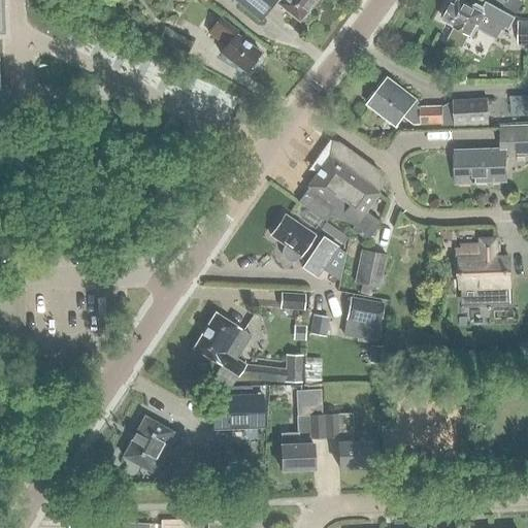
[(298,20),(315,0),(234,0),(260,21),(275,1),(298,20)]
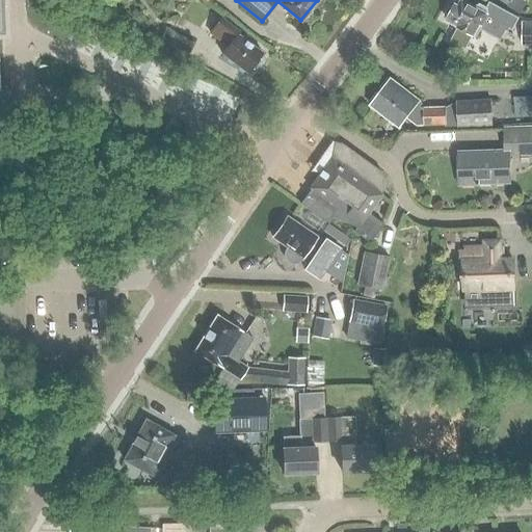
[(474,7),(460,0),(457,5),(454,4),(453,6),(449,7),(449,6),(445,14),(445,15),(447,18),(446,20),(457,26),(456,27),(457,27),(450,41),(464,48),(472,34),(473,35),(476,36),(480,28),(500,40),(505,30),(507,31),(508,28),(512,30),(519,19),(488,2),(485,8),(479,5),(474,7)]
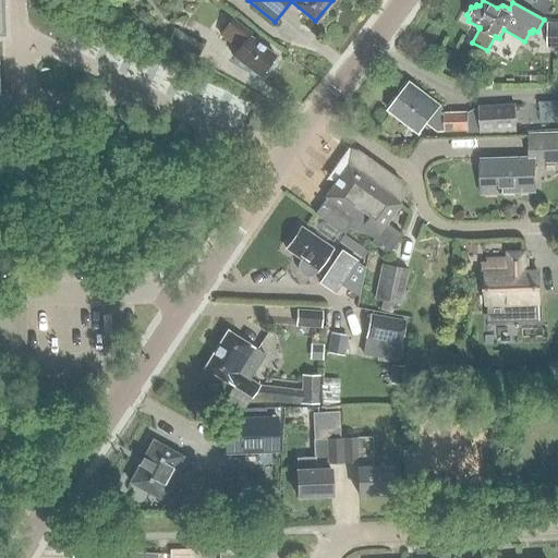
[(259,76),(275,56),(249,35),(250,34),(232,20),(220,35),(240,50),(234,57),(259,76)]
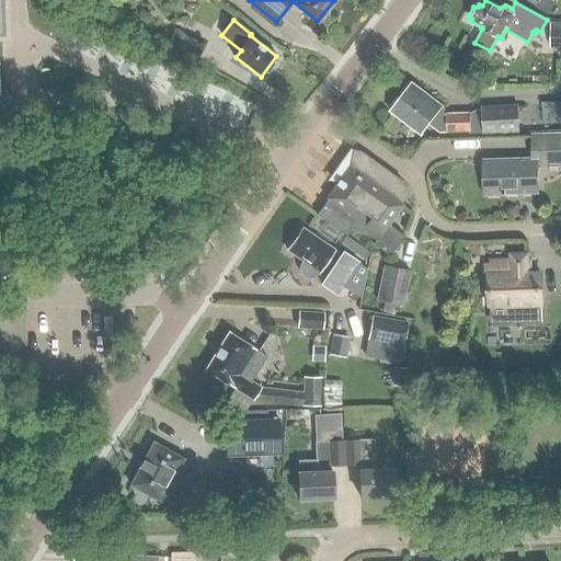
[(205,45),(174,29),(168,42),(197,59),(205,45)]
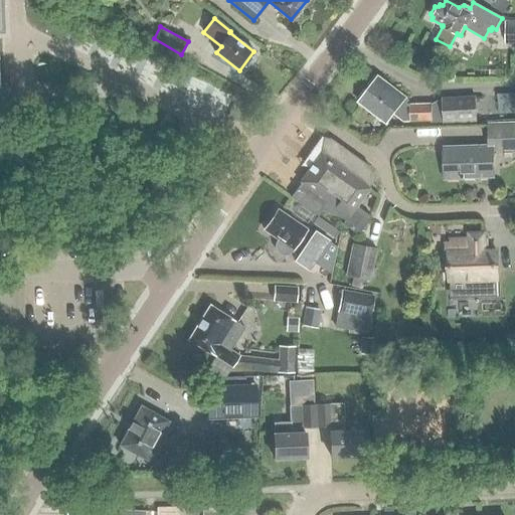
[(514,26),(505,26),(505,43),(514,42),(514,26)]
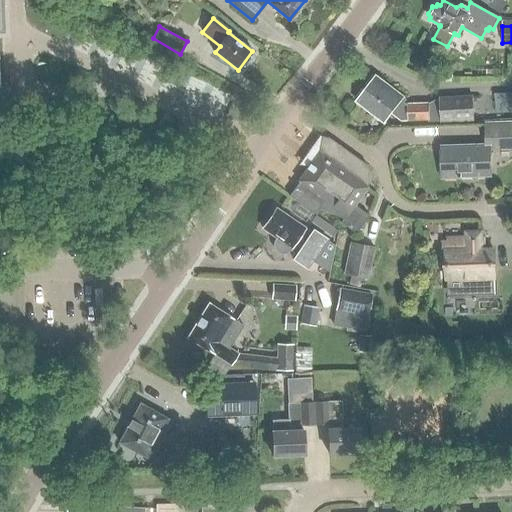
[(440,104),(409,105),(405,98),(376,76),(356,102),(382,121),(383,120),(430,120),(431,122),(471,121),(469,96),(439,98),(440,104)]
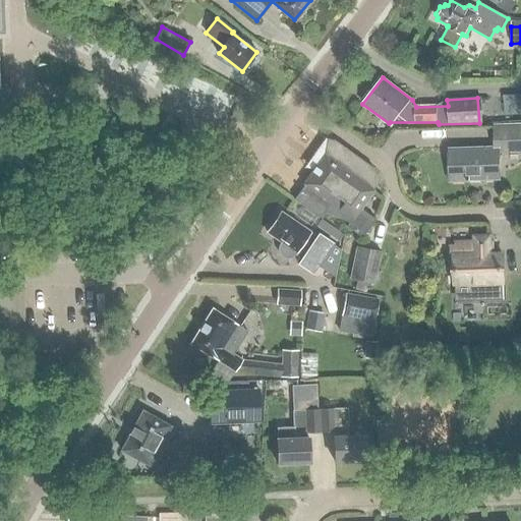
[(499,179),(498,151),(520,150),(520,126),(495,127),(496,148),(448,149),(449,182),(469,181),(469,180),(499,179)]
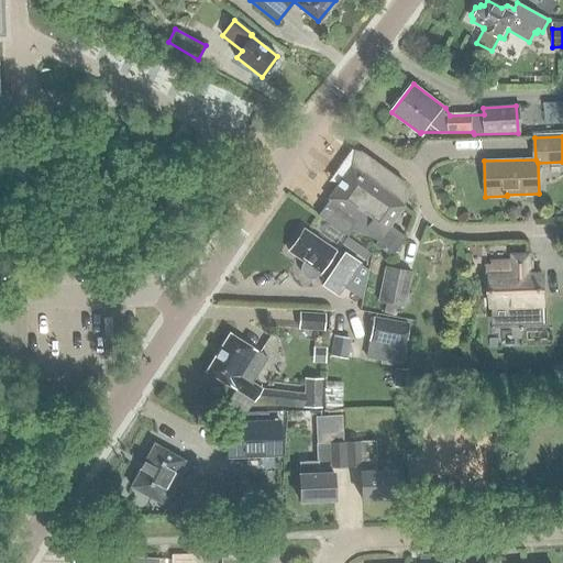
[(375,244),(393,255),(407,235),(390,224),(405,205),(403,203),(409,190),(400,179),(390,170),(362,151),(352,150),(349,167),(344,174),(346,175),(344,184),(338,183),(327,199),(328,200),(317,216),(348,236),(353,229),(377,240),(375,244)]
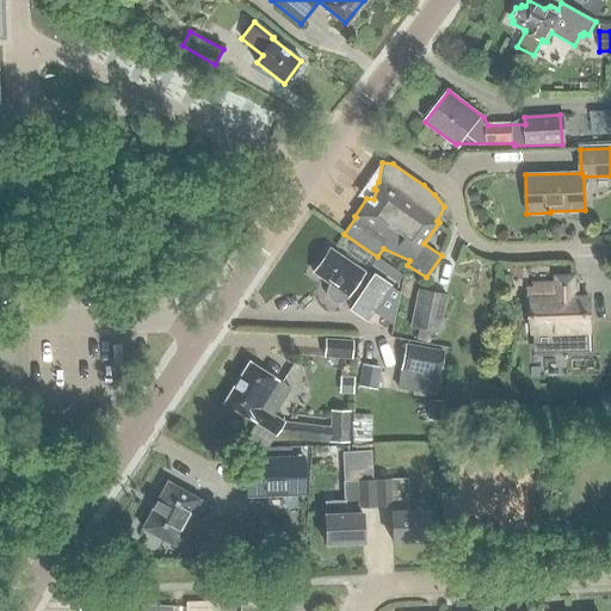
[(350,308),(366,320),(390,287),(372,273),(370,278),(329,250),(313,273),(329,284),(326,291),(327,296),(329,300),(333,302),(339,302),(343,298),(347,294),(356,298),(350,308)]
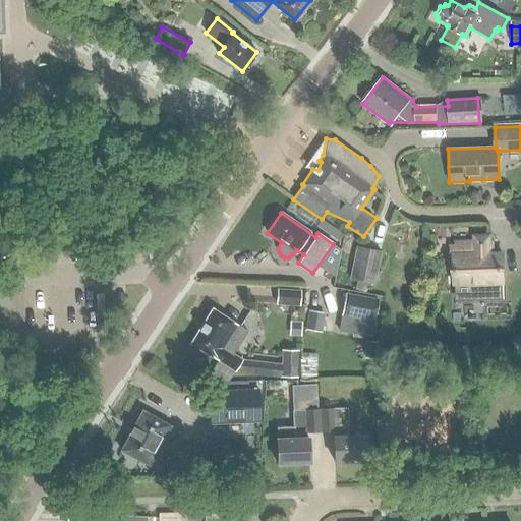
[(489,235),(473,236),(473,241),(455,242),(455,254),(454,254),(454,284),(474,284),(480,294),(501,283),(502,283),(501,253),(494,253),(493,241),(489,241),(489,235)]
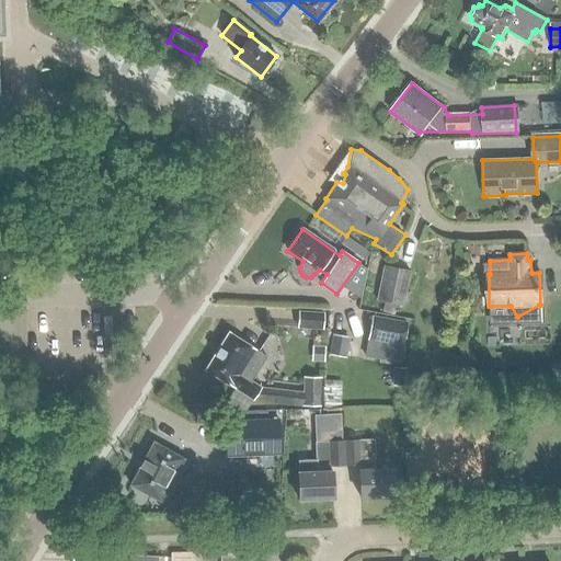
[(385,265),(377,300),(402,306),(410,271),(385,265)]
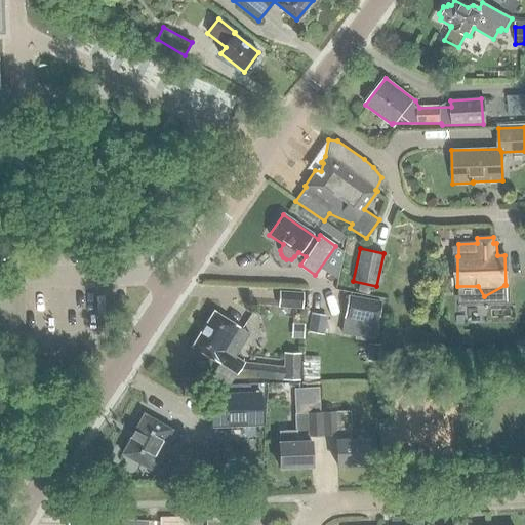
[(278,308),(300,309),(303,292),(279,290),(278,308)]
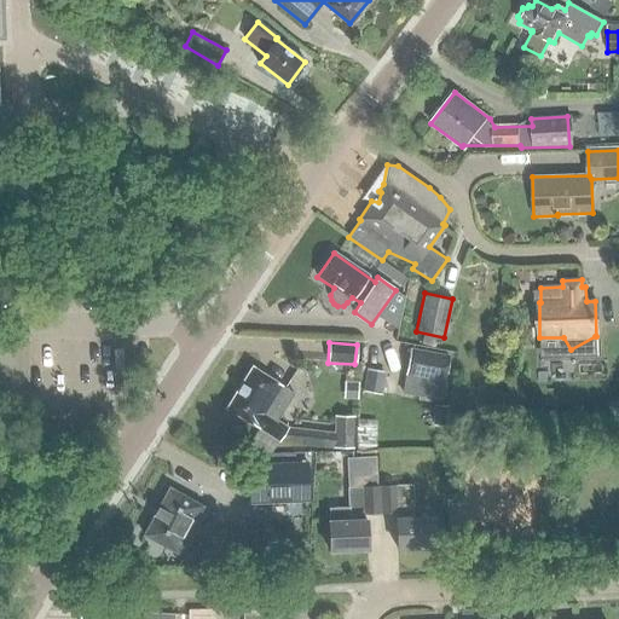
[(401,394),(441,401),(445,382),(444,382),(449,356),(410,348),(401,394)]
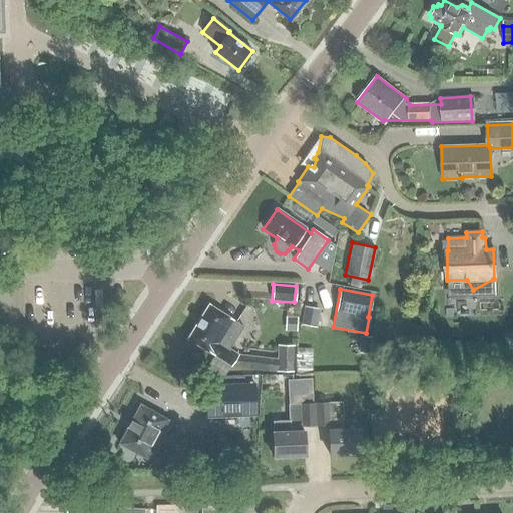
[(237,352),(230,348),(236,338),(226,331),(233,320),(208,305),(187,339),(212,355),(214,353),(230,363),(237,352)]
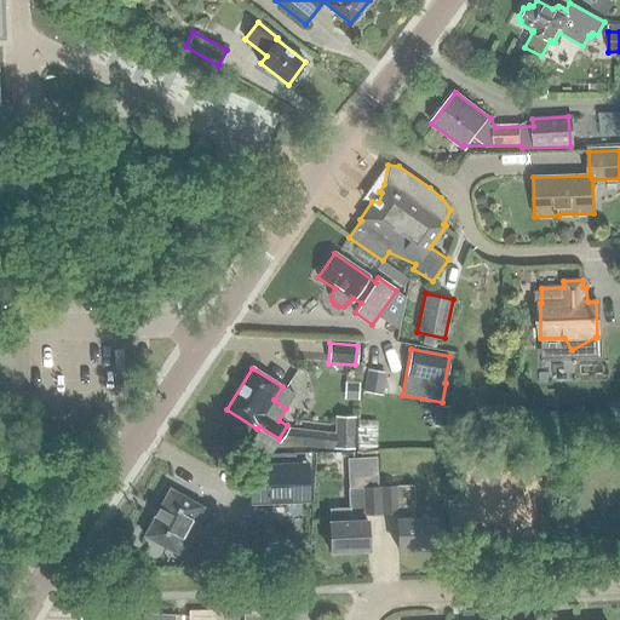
[(367,369),(363,392),(382,395),(385,373),(367,369)]
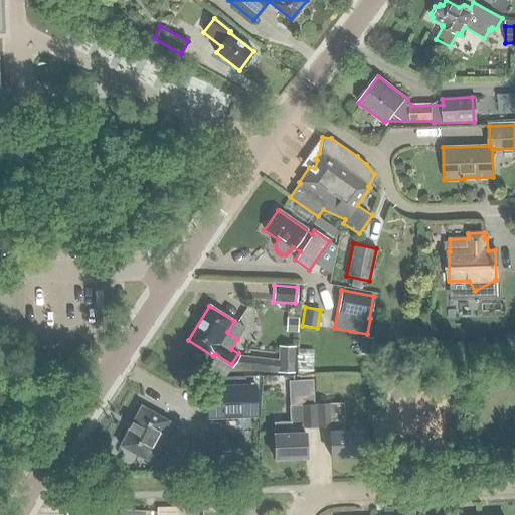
[(374,338),(362,337),(360,353),(372,355),(374,338)]
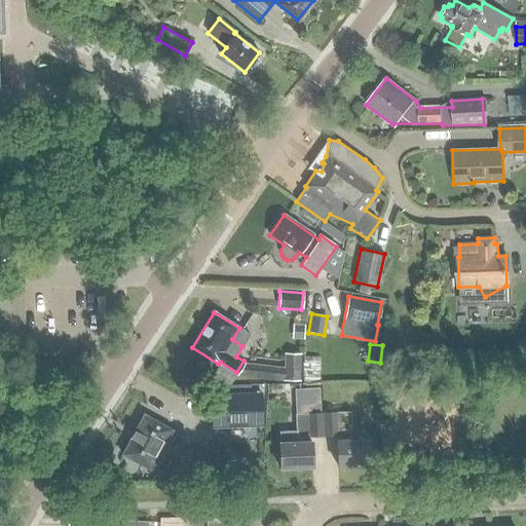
[(288,357),(286,381),(300,381),(301,357),(288,357)]
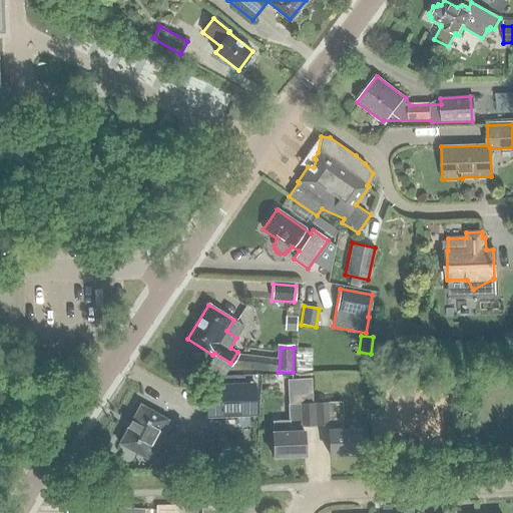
[(294,384),(313,386),(314,370),(295,369),(294,384)]
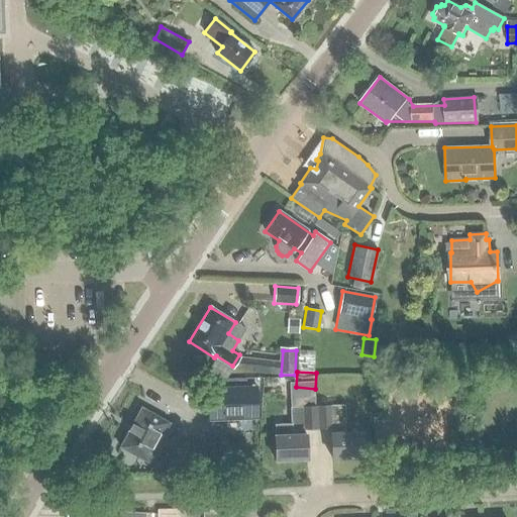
[(256,387),(207,388),(208,420),(257,419),(256,387)]
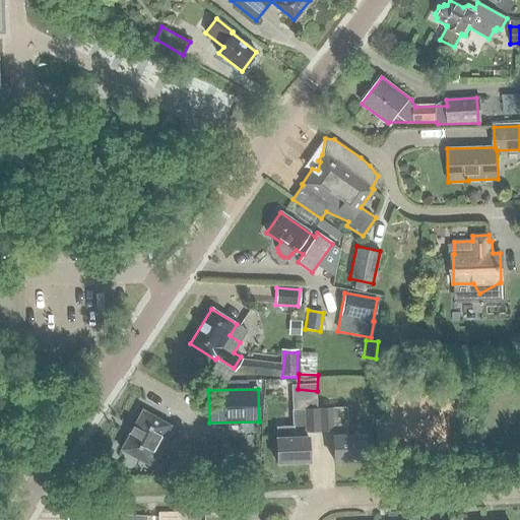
[(322,408),(335,408),(334,399),(321,399),(322,408)]
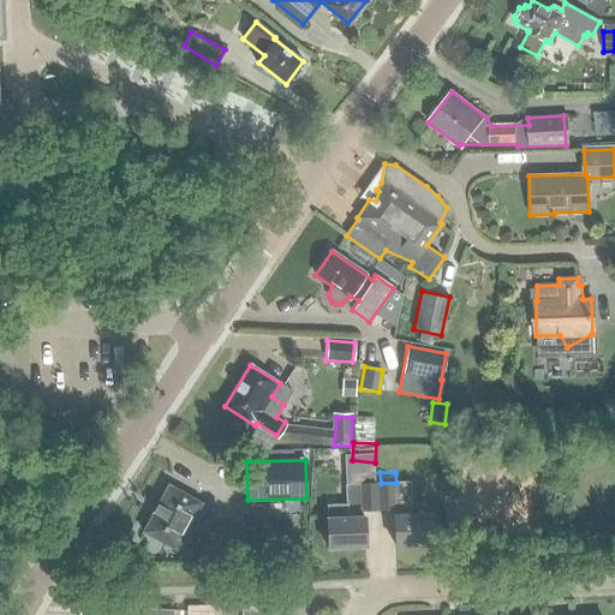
[(381,483),(377,484),(378,511),(394,509),(394,517),(393,517),(394,545),(431,544),(430,513),(408,515),(407,483),(396,483),(381,483)]
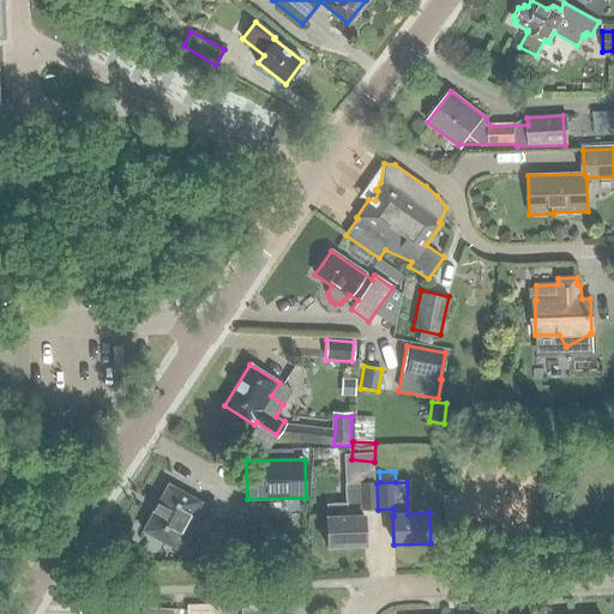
[(377,483),(344,485),(345,504),(325,504),(326,517),(325,517),(326,547),(363,546),(362,516),(360,516),(360,510),(378,510),(377,483)]
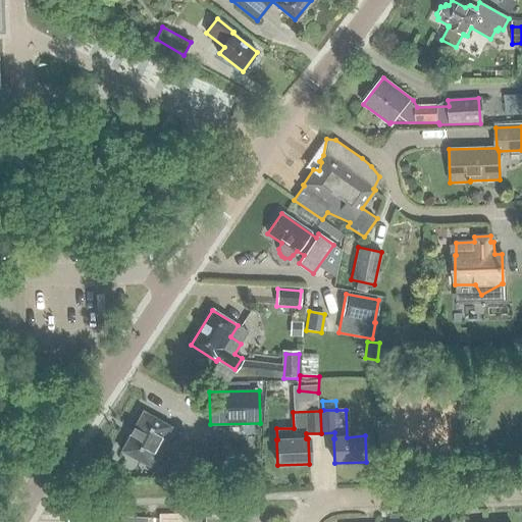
[(153,469),(166,444),(171,447),(177,433),(173,431),(174,429),(142,412),(120,452),(153,469)]
